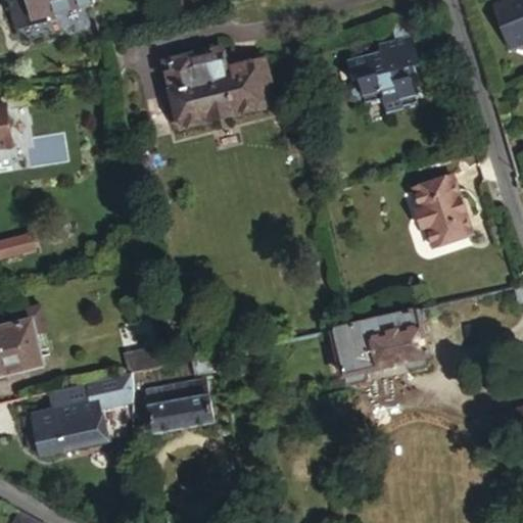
[(98,0),(97,0),(25,0),(32,24),(53,18),(52,13),(98,0)]
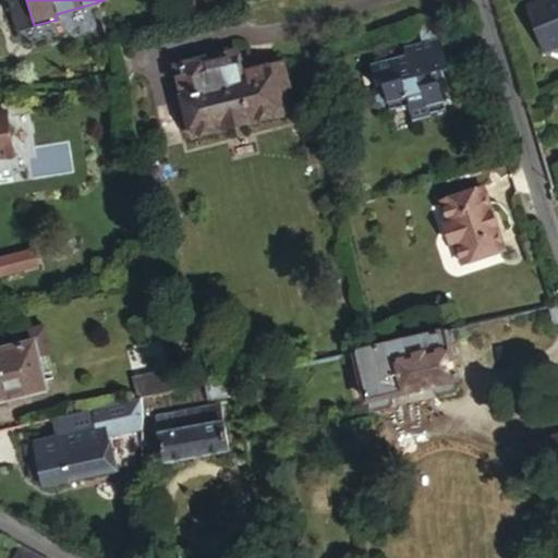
[(557,46),(557,0),(552,0),(525,10),(541,52),(557,46)]
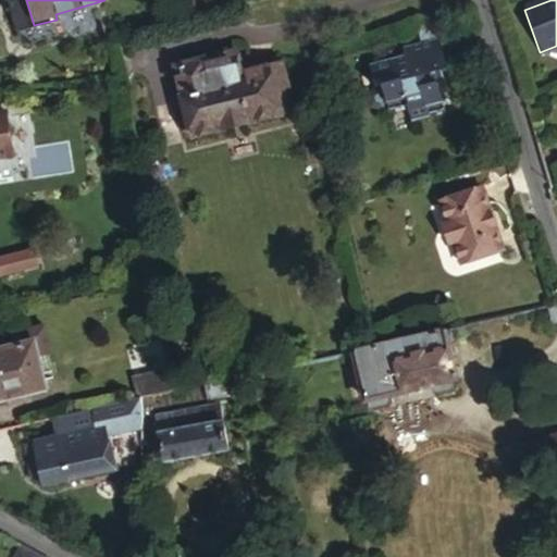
[(436,72),(445,69),(450,67),(442,37),(404,47),(406,56),(372,65),(379,89),(386,87),(394,112),(419,106),(422,119),(455,109),(448,81),(438,83),(436,72)]
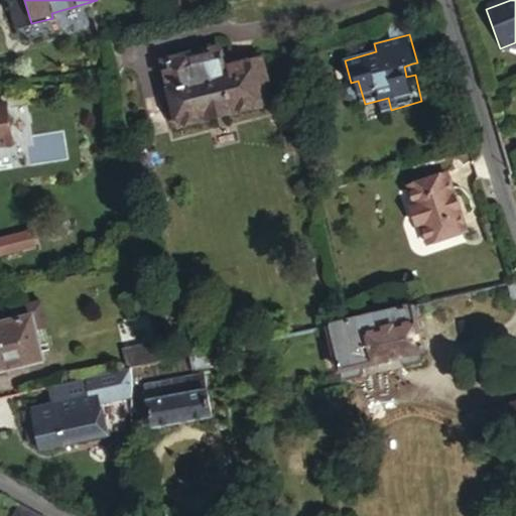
[(255,78),(265,75),(261,58),(227,69),(221,45),(164,62),(181,127),(262,104),(255,78)]
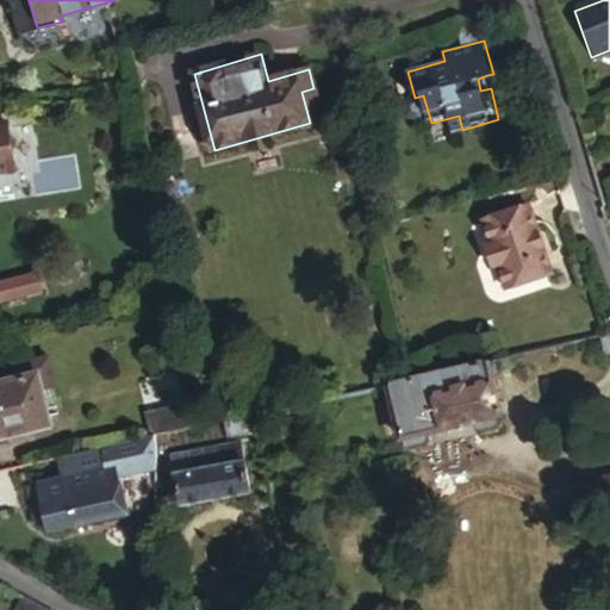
[(491,88),(487,75),(478,79),(480,91),(491,88)]
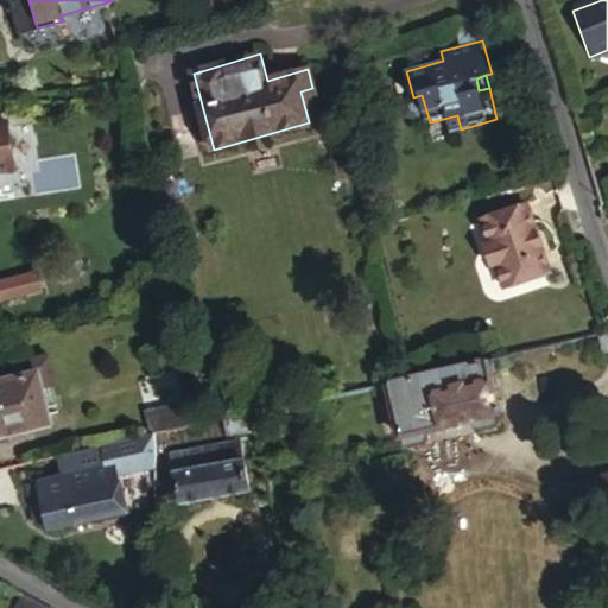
[(321,119),(312,88),(301,92),(309,122),(321,119)]
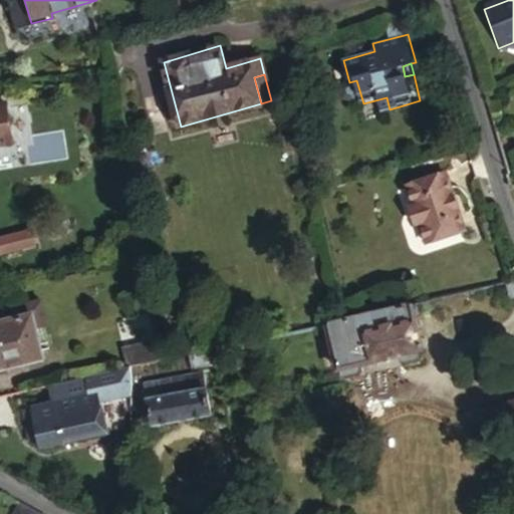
[(0,145),(13,143),(5,102),(0,103),(0,145)]
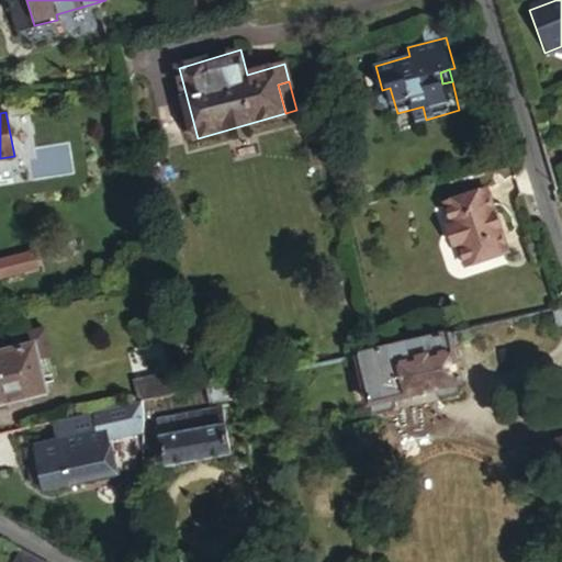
[(490,189),(485,190),(491,211),(496,210),(490,189)]
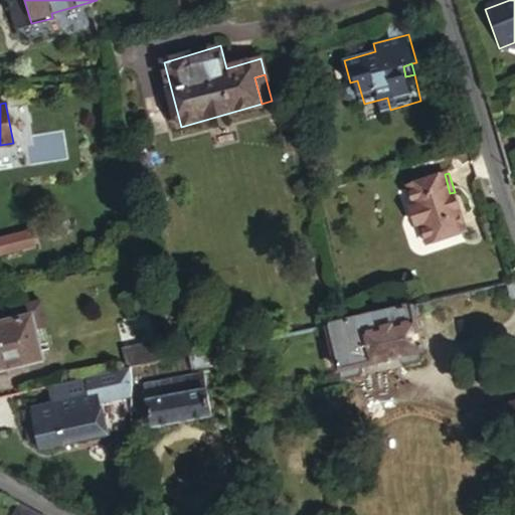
[(410,196),(405,197),(413,226),(420,223),(428,221),(434,241),(467,231),(455,192),(450,193),(445,174),(407,185),(410,196)]
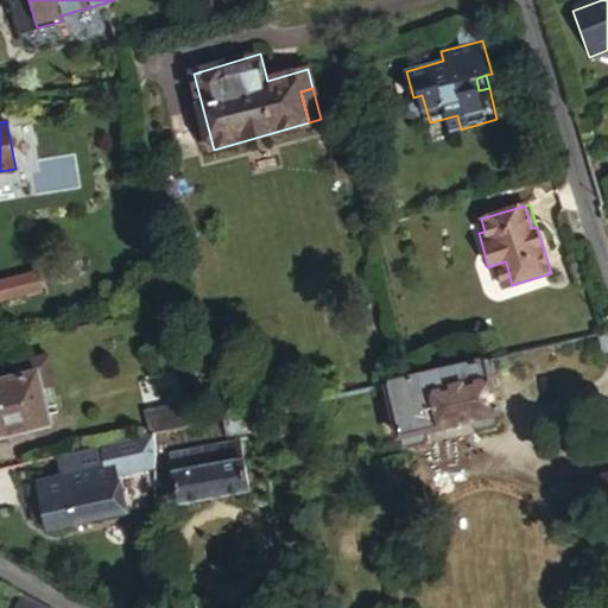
[(506,261),(496,264),(504,287),(512,285),(506,261)]
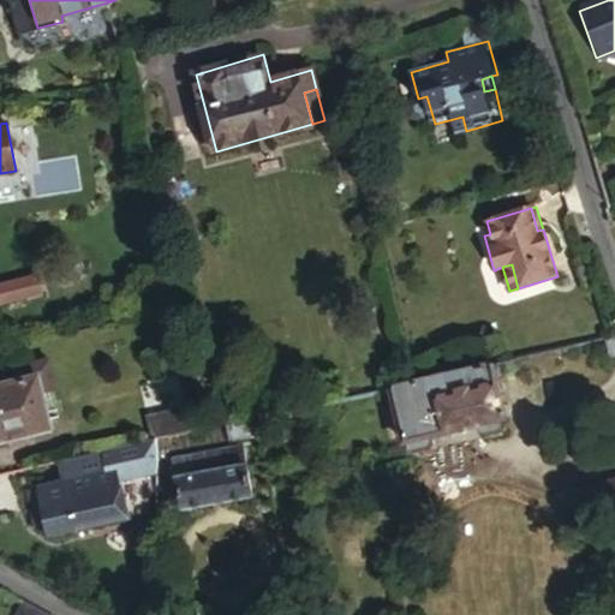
[(40,278),(23,281),(27,298),(45,294),(43,291),(40,278)]
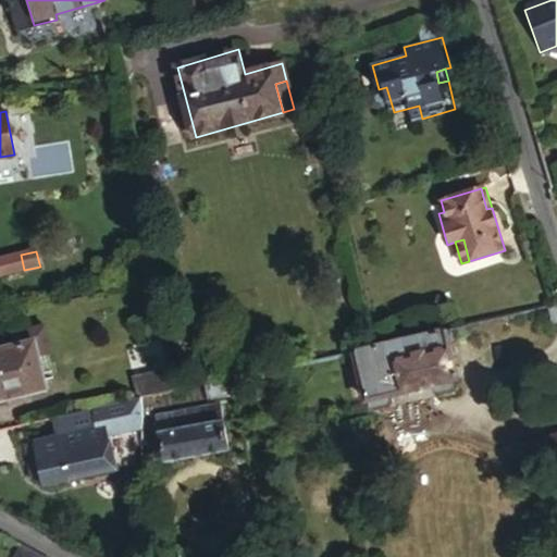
[(24,270),(21,255),(0,259),(0,273),(0,275),(24,270)]
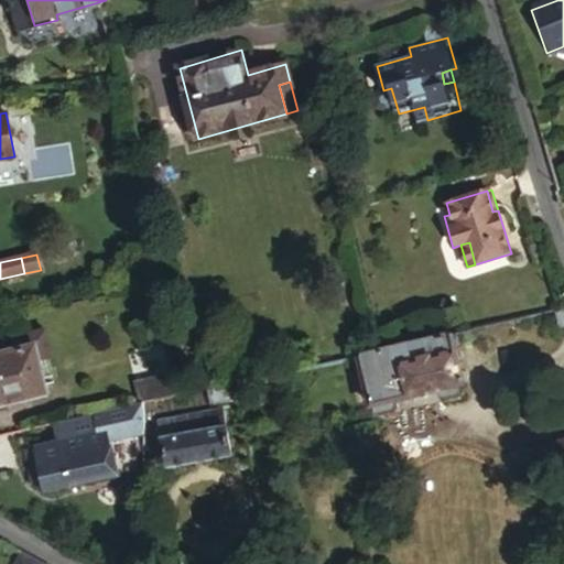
[(461,382),(449,334),(383,348),(359,354),(369,401),(371,403),(372,408),(381,412),(391,409),(394,402),(392,398),(440,387),(440,392),(446,397),(456,394),(459,387),(458,382),(461,382)]
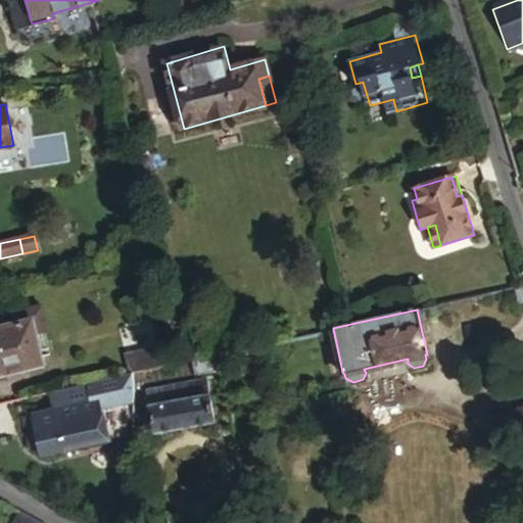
[(30,312),(17,313),(19,325),(0,330),(0,375),(43,365),(30,312)]
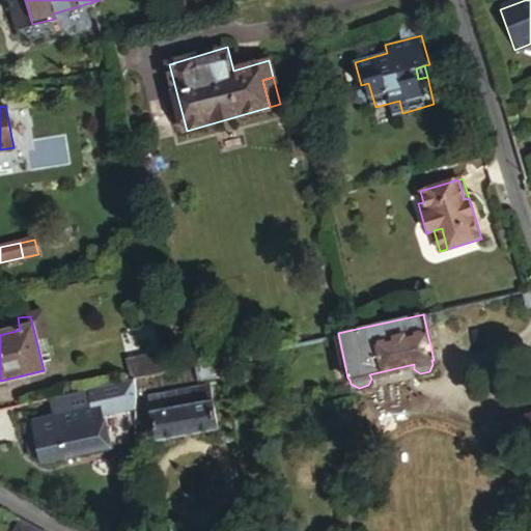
[(162,350),(128,356),(132,374),(165,367),(162,350)]
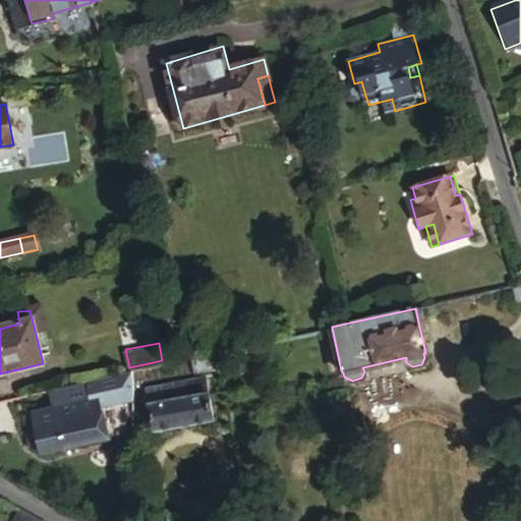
[(224,351),(193,358),(197,373),(227,365),(224,351)]
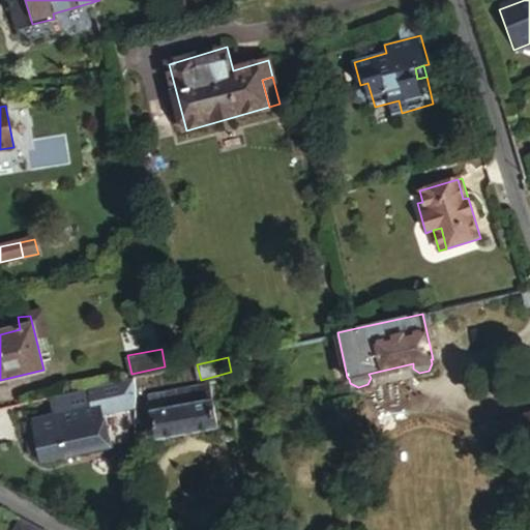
[(164,395),(157,374),(136,378),(136,392),(149,388),(160,438),(223,423),(212,384),(164,395)]
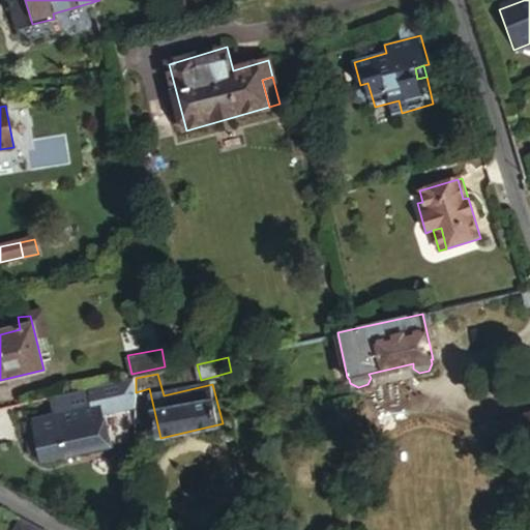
[(136,378),(93,388),(95,402),(136,392),(136,378)]
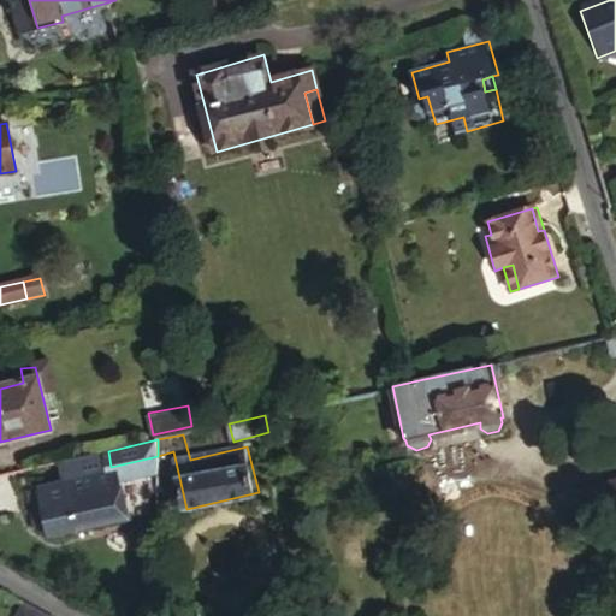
[(128,521),(117,472),(36,491),(47,542),(128,521)]
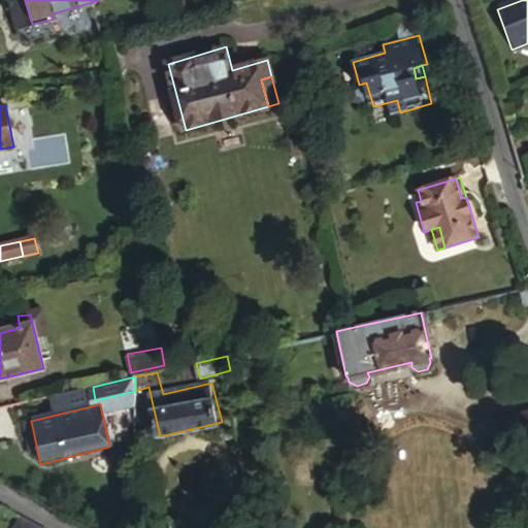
[(39,527),(20,518),(14,527),(39,527)]
